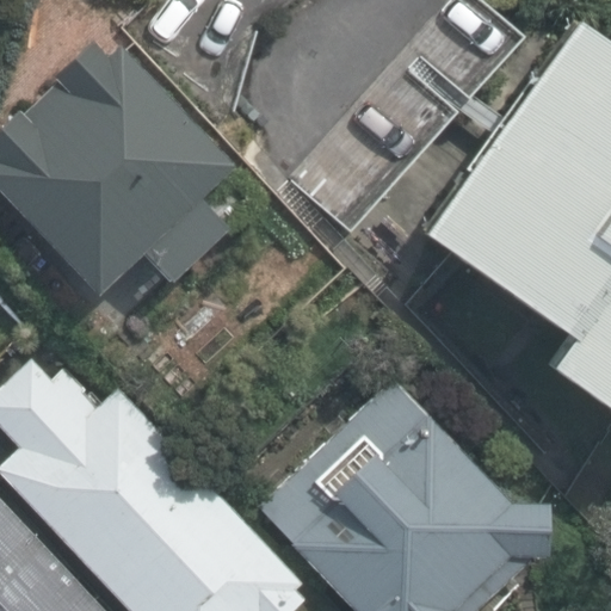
[(610,43),(557,5),(399,210),(536,315),(513,341),(610,411),(610,43)]
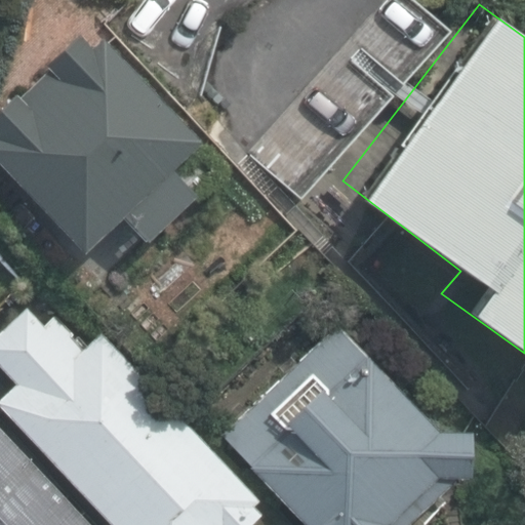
[(85,36),(0,114),(0,159),(89,244),(128,214),(146,232),(199,187),(178,164),(203,136),(112,36),(96,47),(85,36)]
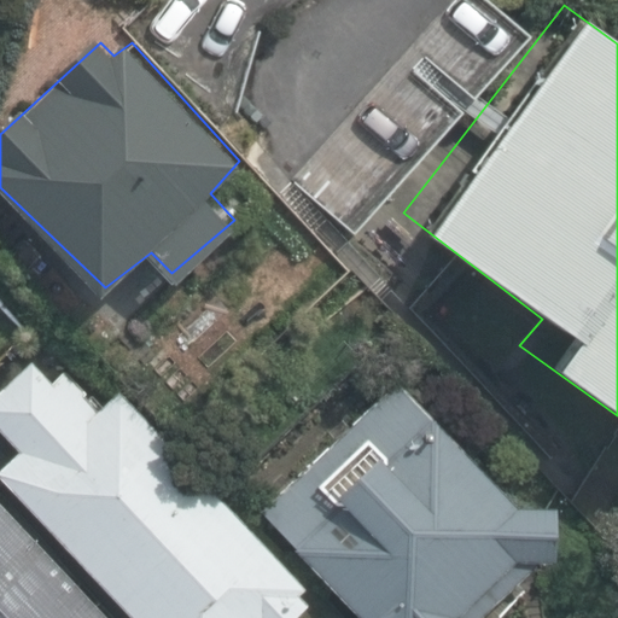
[(36,363),(0,395),(0,423),(23,450),(1,471),(143,617),(289,617),(312,599),(117,391),(103,408),(69,372),(52,383),(36,363)]
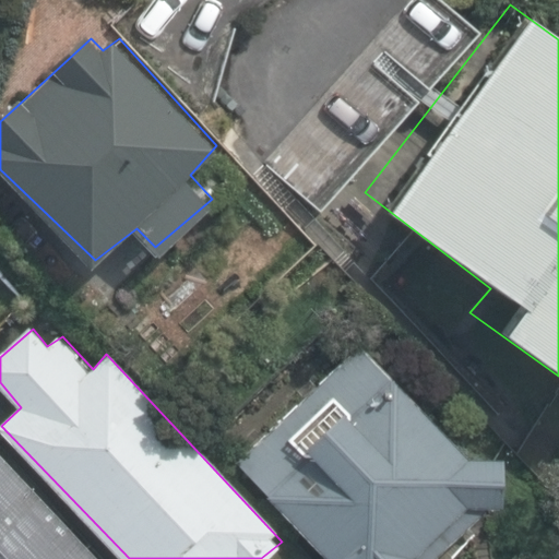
[(361,346),(239,458),(330,558),(423,558),(473,502),(503,502),(506,456),(468,454),(361,346)]
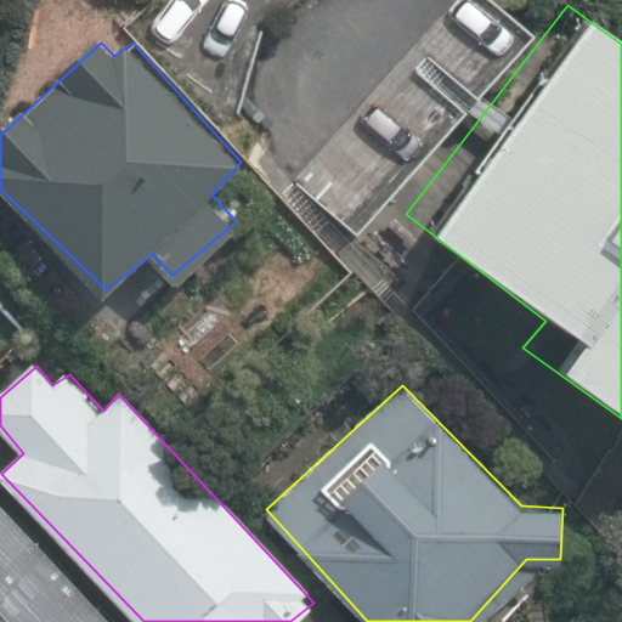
[(0,621),(107,621),(0,509),(0,621)]
